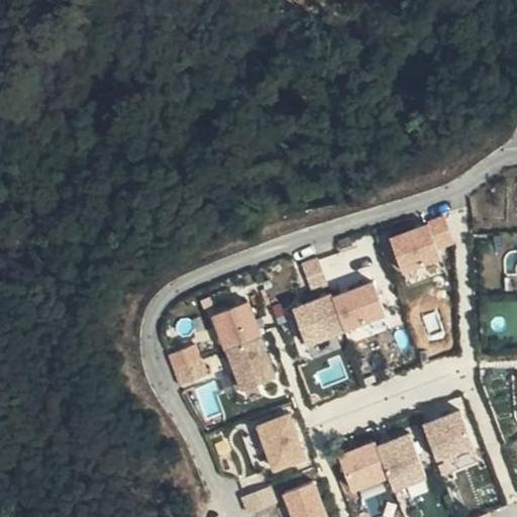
[(431,226),(391,241),(406,285),(444,272),(431,226)]
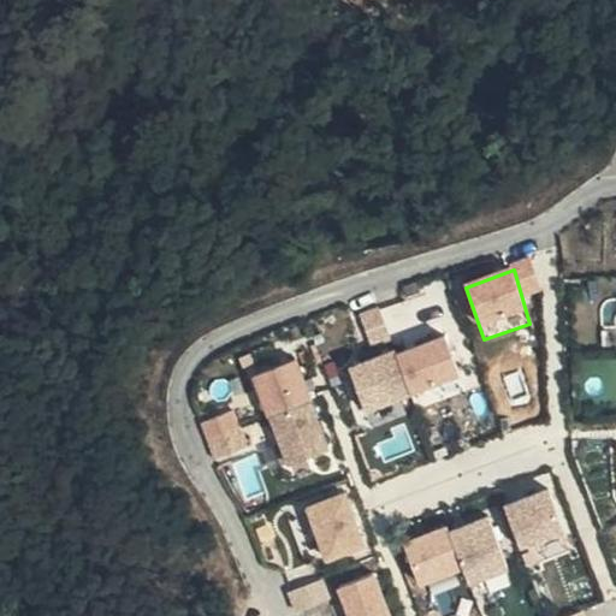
[(384,307),(360,315),(373,350),(395,339),(384,307)]
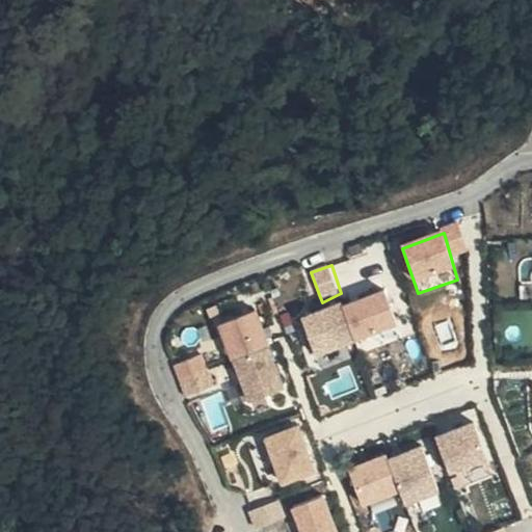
[(388,289),(340,309),(353,346),(400,330),(388,289)]
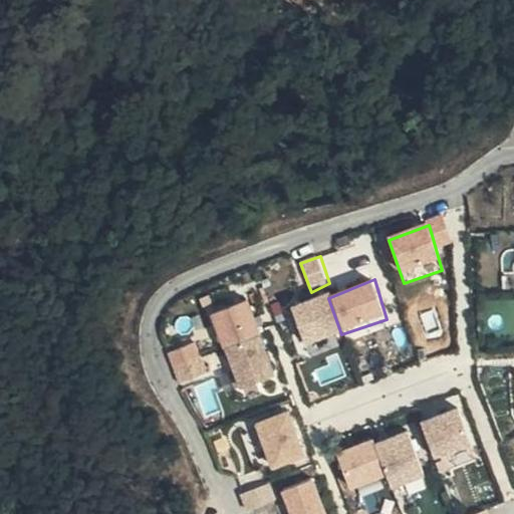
[(328,298),(326,294),(286,308),(310,357),(345,344),(341,334),(328,298)]
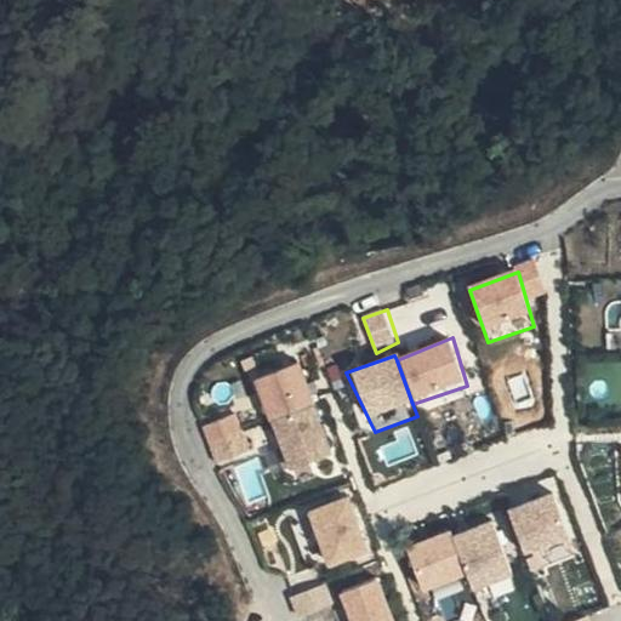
[(302,363),(252,383),(271,425),(319,406),(302,363)]
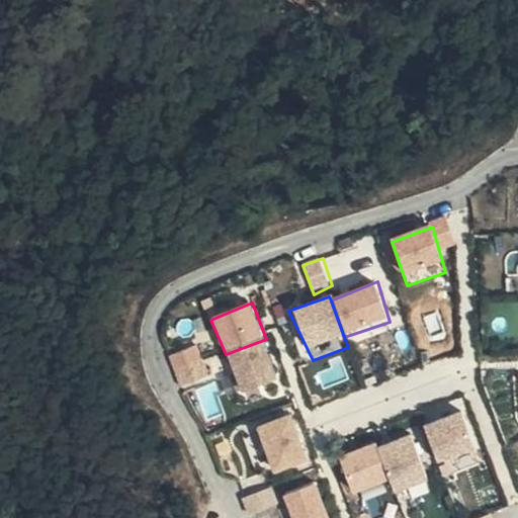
[(266,339),(226,354),(246,395),(283,384),(266,339)]
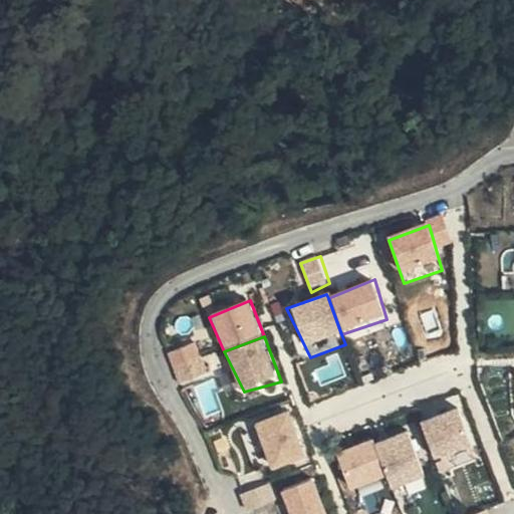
[(197,343),(169,353),(182,383),(209,374),(197,343)]
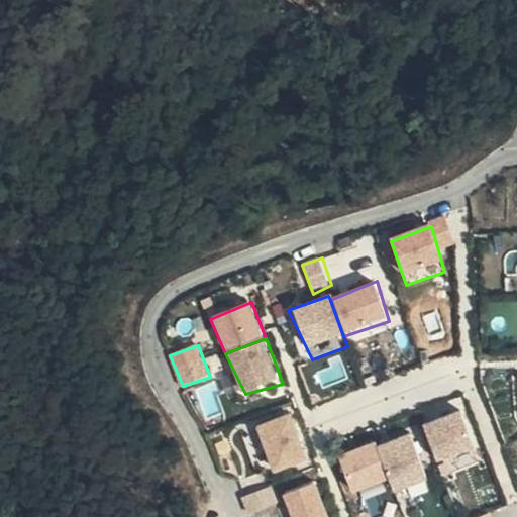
[(459,409),(423,426),(438,466),(475,450),(459,409)]
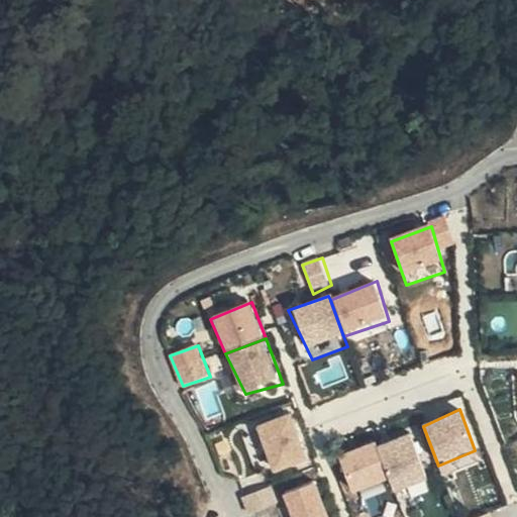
[(292,411),(255,427),(274,477),(311,463),(292,411)]
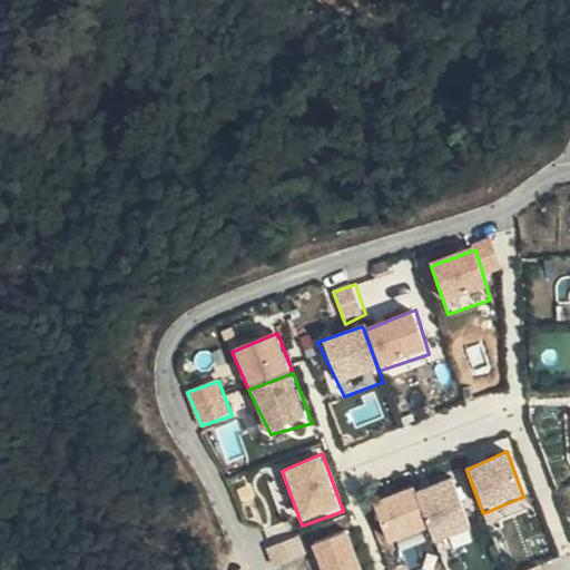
[(453,479),(416,493),(433,538),(436,547),(472,532),(453,479)]
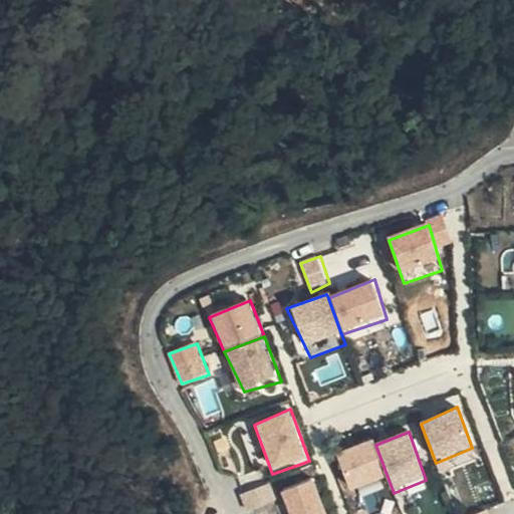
[(373,440),(335,455),(353,498),(391,485),(375,445),(373,440)]
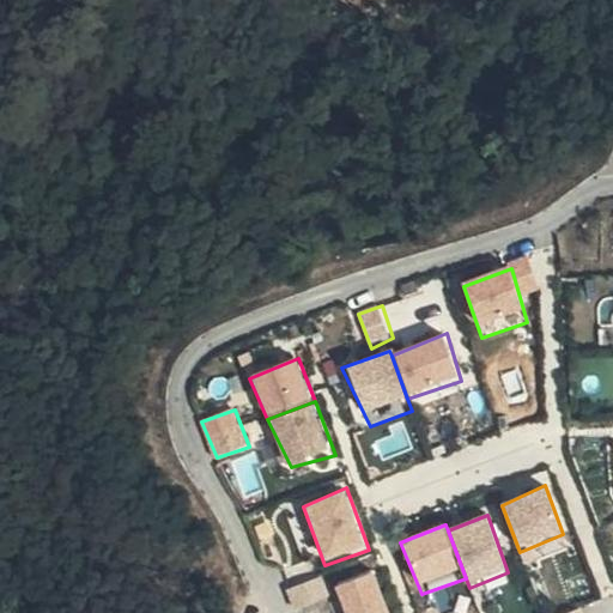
[(393,612),(377,571),(334,590),(344,612),(393,612)]
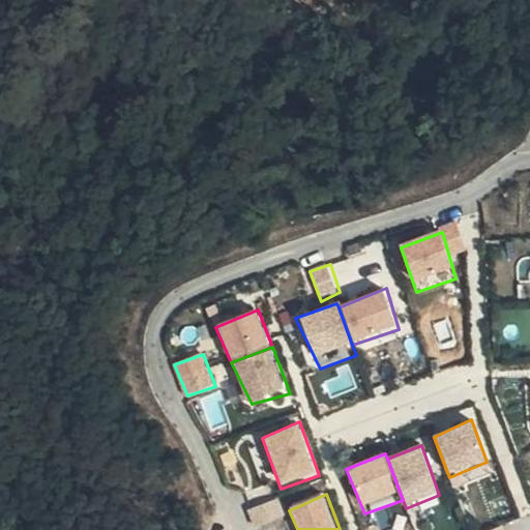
[(252,506),(257,521),(273,514),(268,500),(252,506)]
